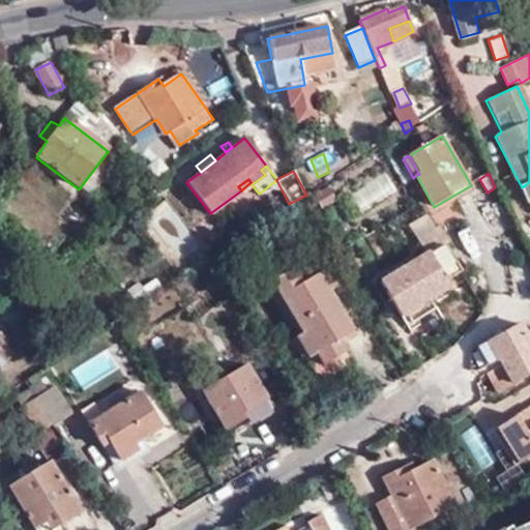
[(416,237),(434,227),(425,212),(408,223),(416,237)]
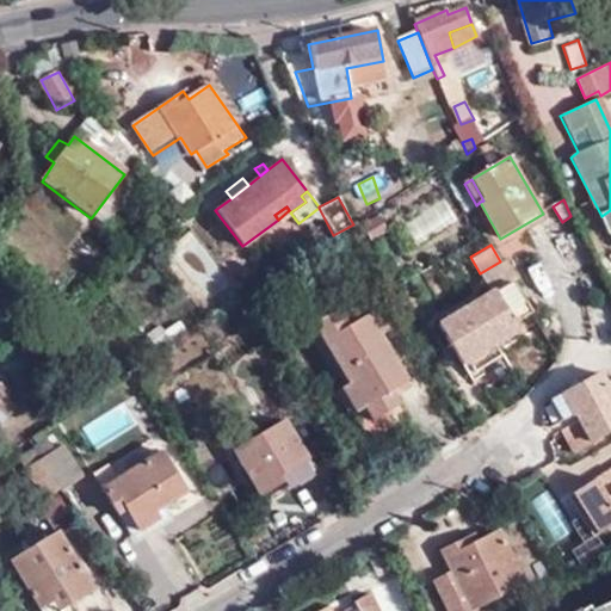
[(506,258),(500,261),(480,273),(489,290),(439,321),(463,360),(519,327),(516,322),(532,313),(511,278),(516,276),(506,258)]
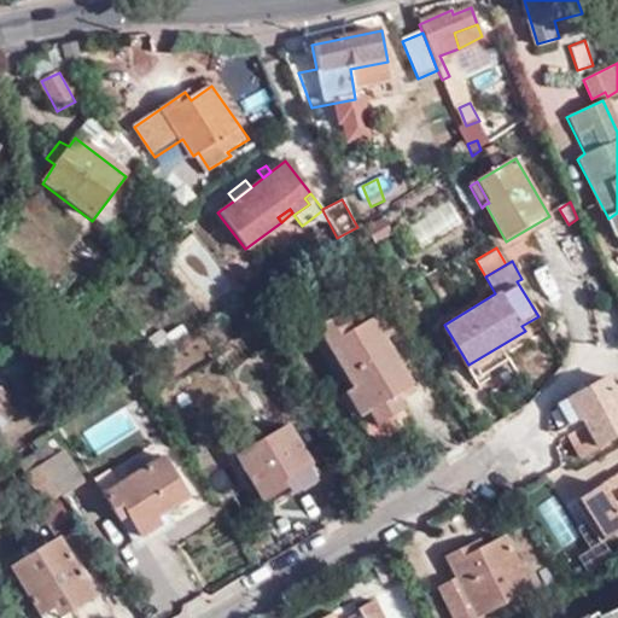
[(184,332),(140,280),(112,304),(156,355),(184,332)]
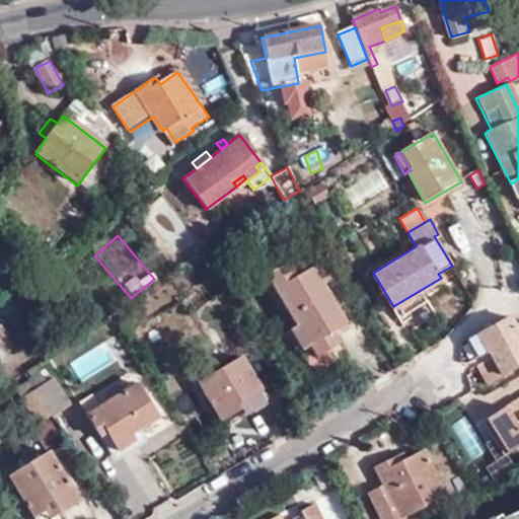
[(82,260),(90,250),(83,243),(75,251),(82,260)]
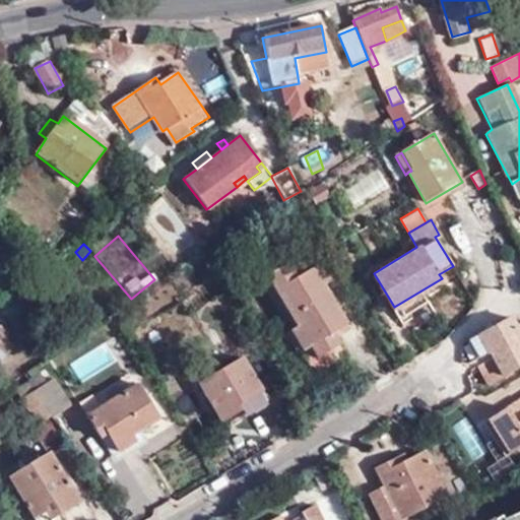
[(72,270),(82,260),(75,252),(64,263),(72,270)]
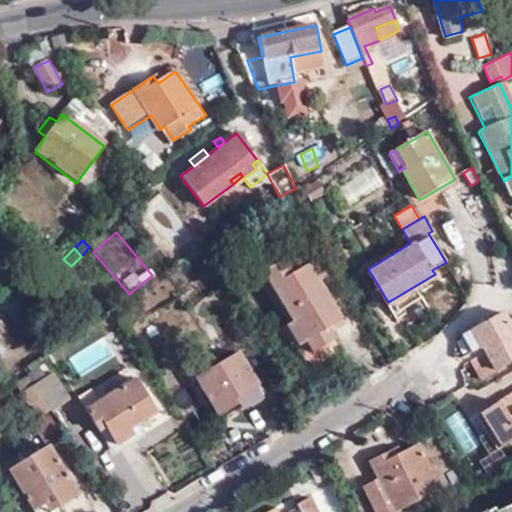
[(292,273),(313,260),(308,250),(287,264),(292,273)]
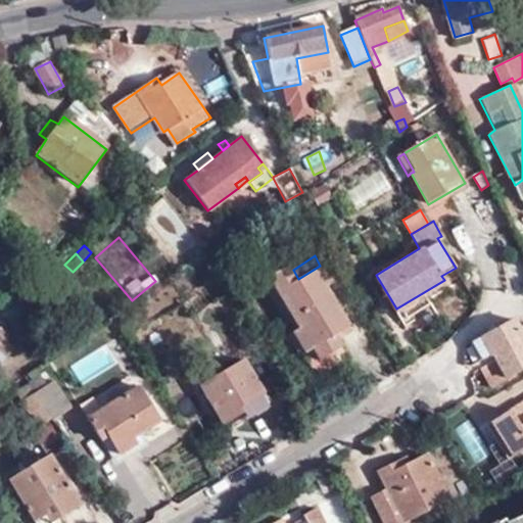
[(322,265),(320,266),(298,279),(293,270),(290,265),(268,278),(299,329),(292,333),(305,354),(313,349),(319,360),(343,345),(337,335),(350,328),(326,288),(334,283),(322,265)]
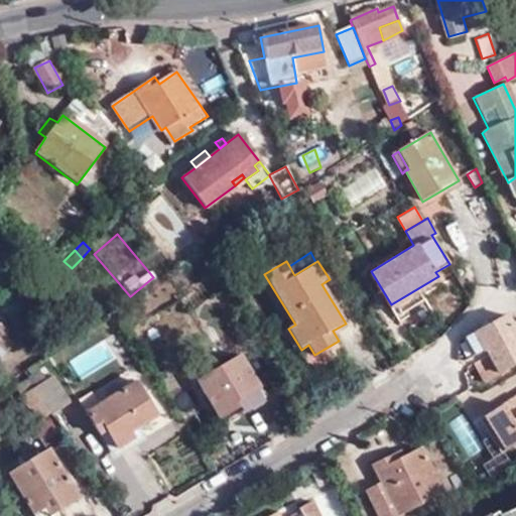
[(487,384),(515,367),(515,331),(506,313),(467,337),(482,362),(476,366),(487,384)]
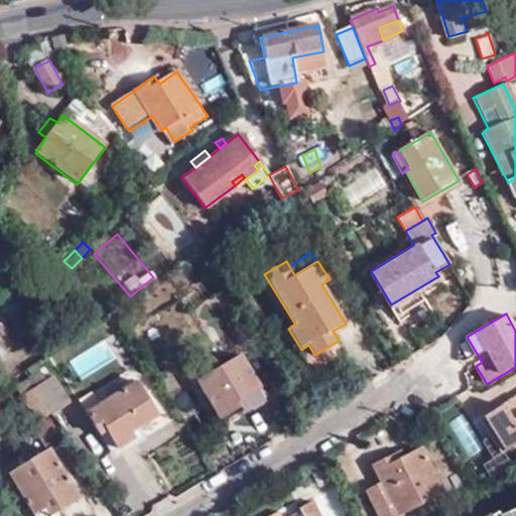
[(1,324),(0,324),(0,347),(13,334),(1,324)]
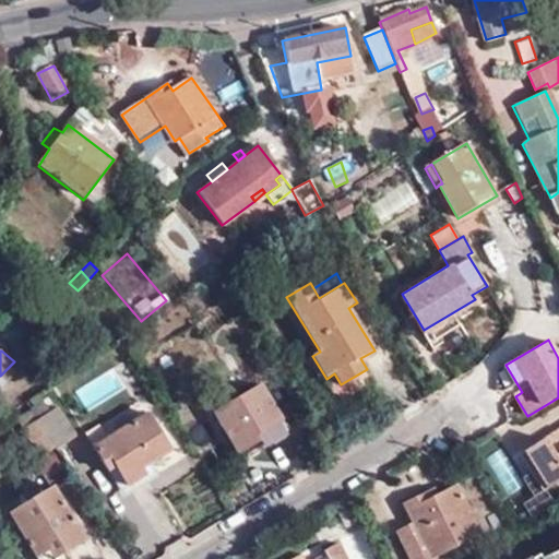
[(283,419),(261,384),(216,413),(241,452),(258,442),(254,437),(283,419)]
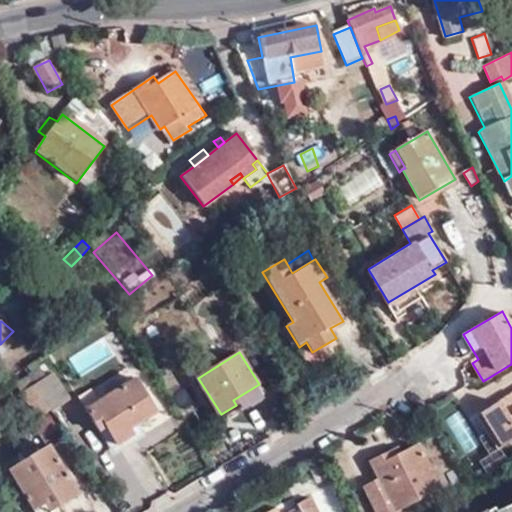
[(24,371),(28,375),(35,385),(51,375),(42,359),(24,371)]
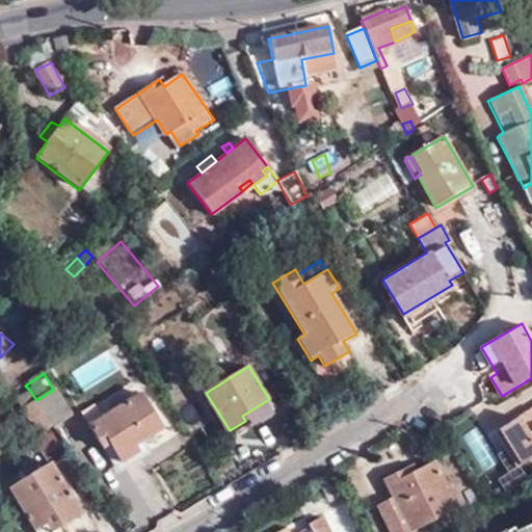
[(29,390),(23,394),(30,404),(36,400),(29,390)]
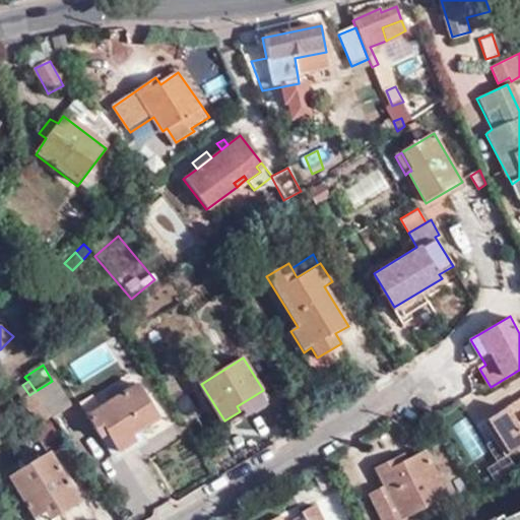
[(52,381),(36,391),(51,414),(52,416),(69,405),(52,381)]
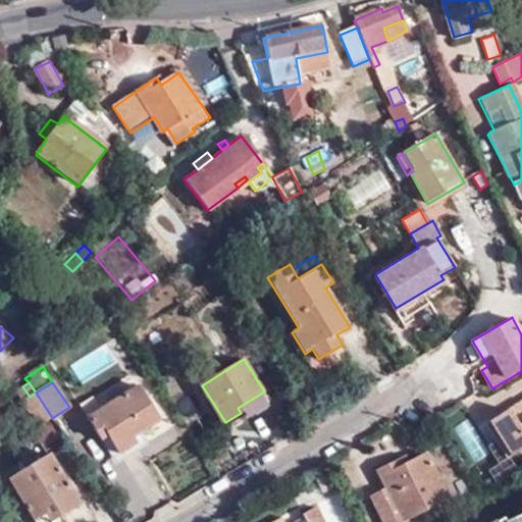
[(30,397),(22,386),(17,390),(23,401),(30,397)]
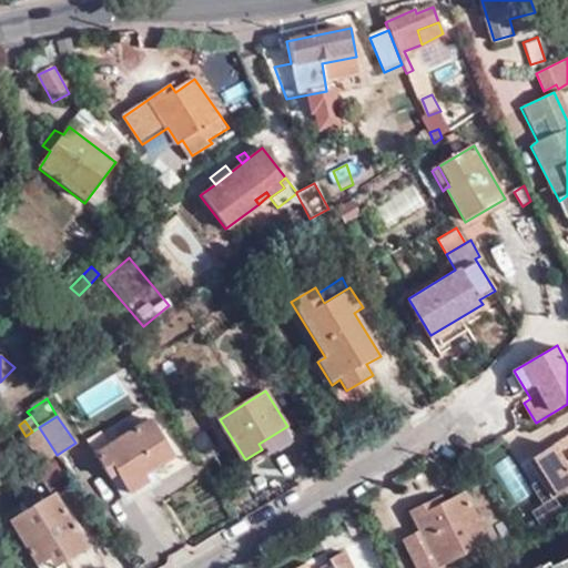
[(172,458),(148,422),(97,455),(111,478),(117,475),(129,494),(149,482),(145,476),(172,458)]
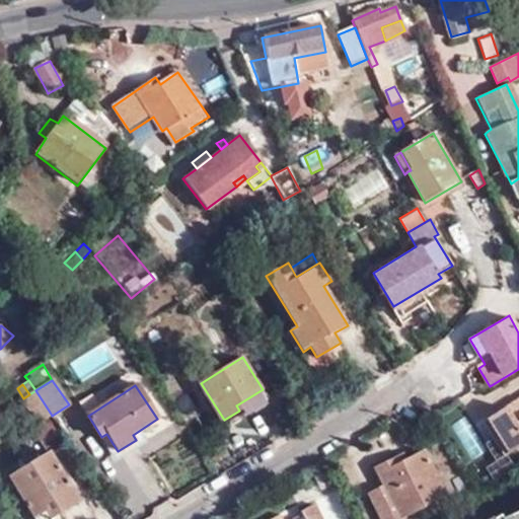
[(47,417),(49,420),(52,416),(51,414),(35,390),(29,394),(47,417)]
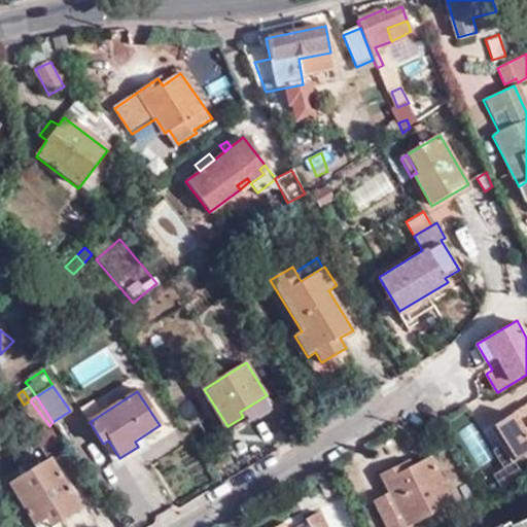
[(30,400),(24,405),(39,428),(47,423),(30,400)]
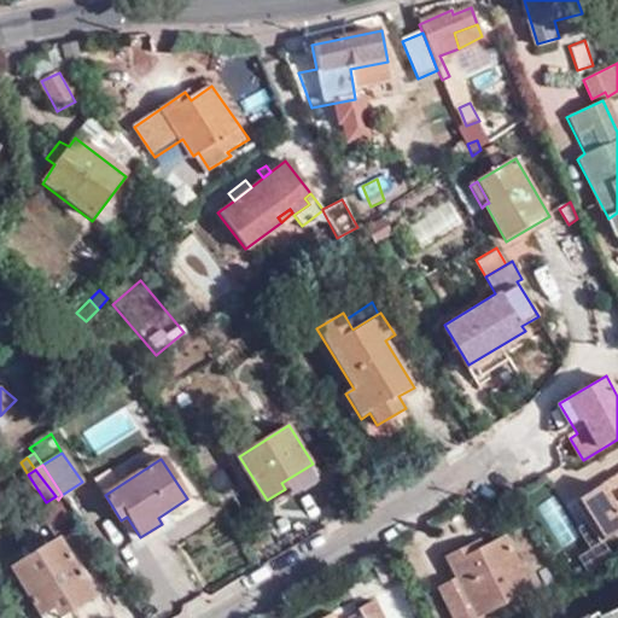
[(617,488),(617,476),(602,485),(608,494),(617,488)]
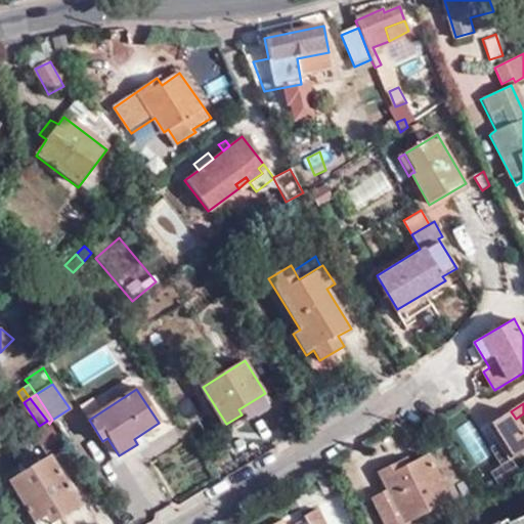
[(494,421),(516,457),(523,452),(523,413),(516,419),(511,411),(494,421)]
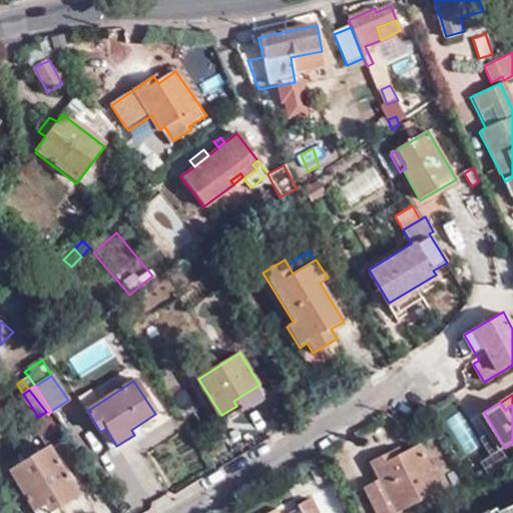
[(498,453),(505,448),(484,412),(477,417),(498,453)]
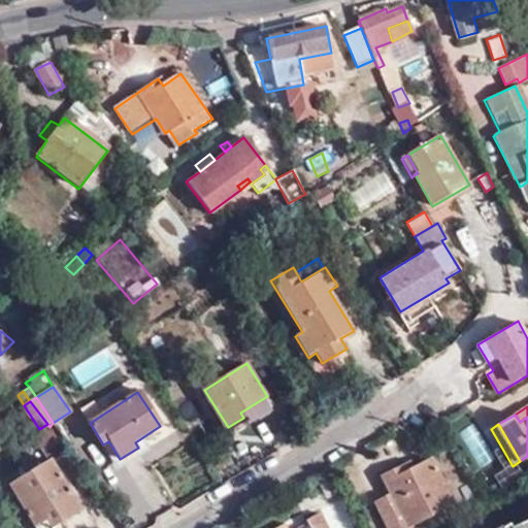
[(55,429),(38,433),(44,456),(61,451),(55,429)]
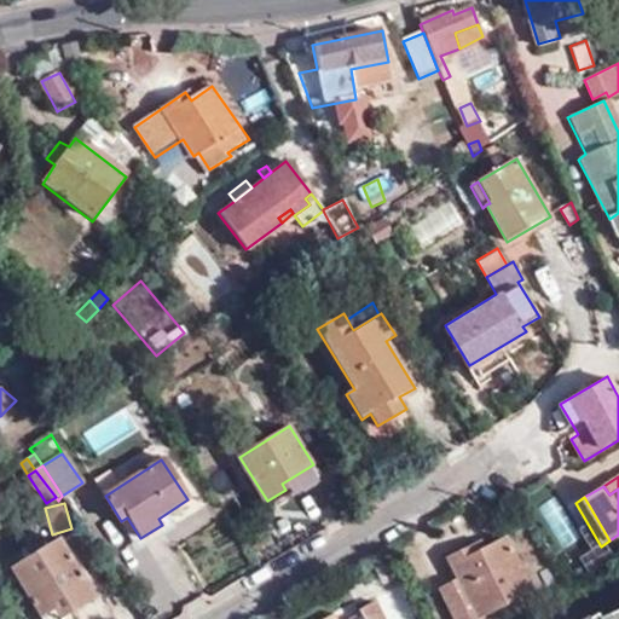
[(509,536),(479,551),(474,543),(449,555),(460,577),(440,586),(456,618),(479,618),(479,617),(536,589),(509,536)]
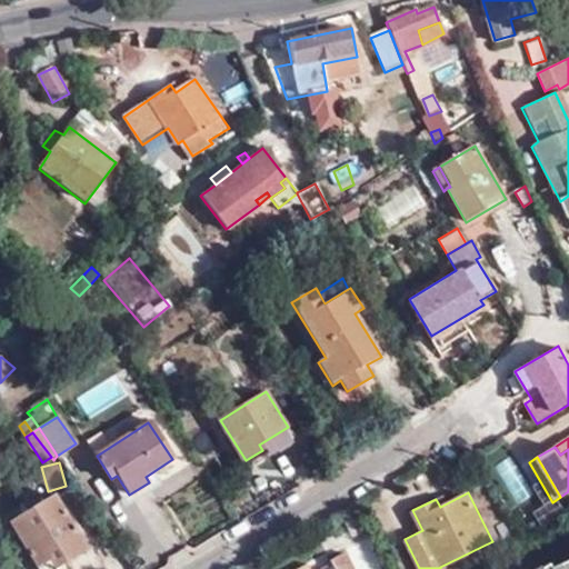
[(37,568),(50,562),(53,568),(61,568),(87,552),(52,498),(9,523),(37,568)]
